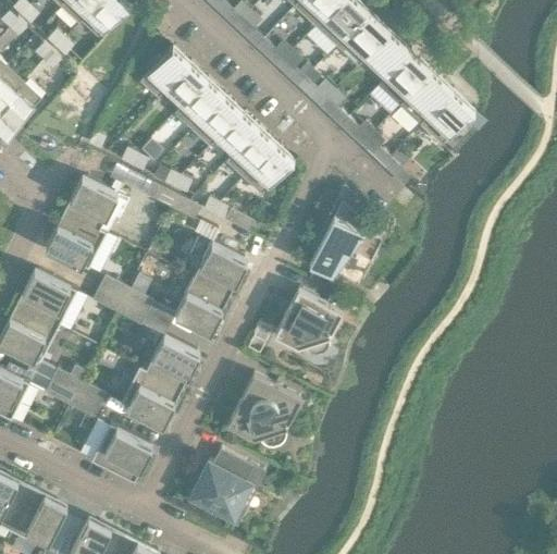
[(17,0),(13,5),(22,13),(31,4),(25,0),(17,0)]
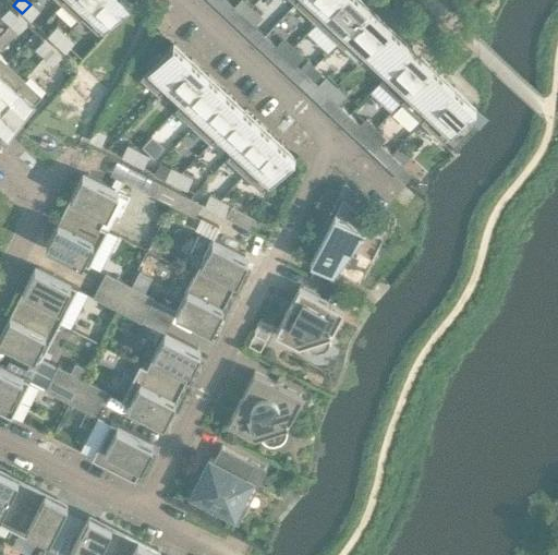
[(65,0),(61,7),(79,22),(98,0),(65,0)]
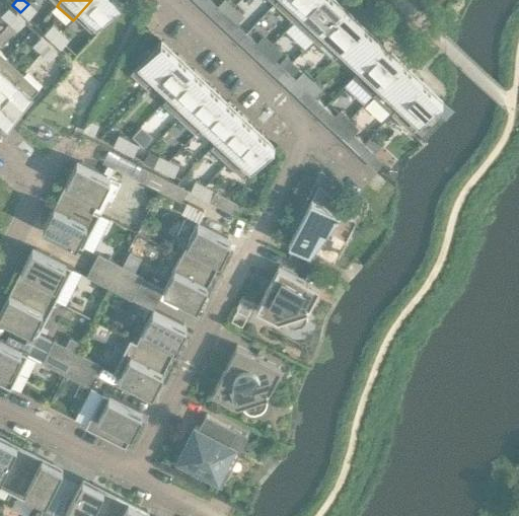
[(91,0),(73,20),(73,21),(76,18),(92,33),(96,29),(97,27),(100,30),(112,18),(108,15),(120,3),(119,2),(116,0),(91,0)]
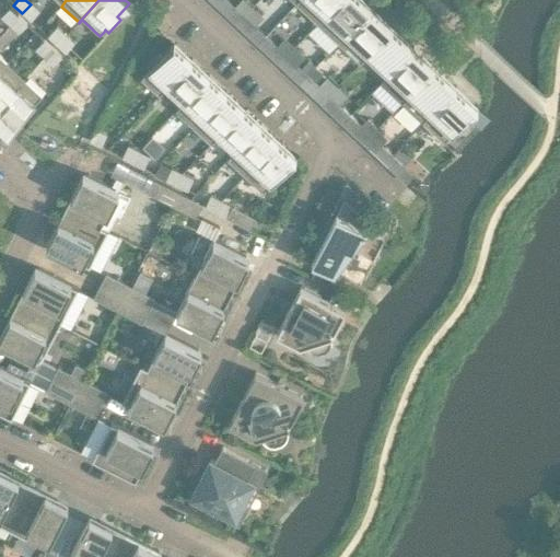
[(221,0),(214,8),(226,18),(234,9),(224,0),(221,0)]
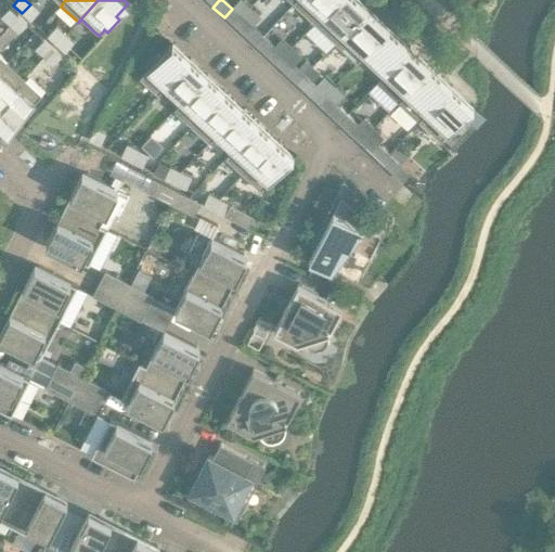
[(297,0),(293,5),(313,25),(337,0),(297,0)]
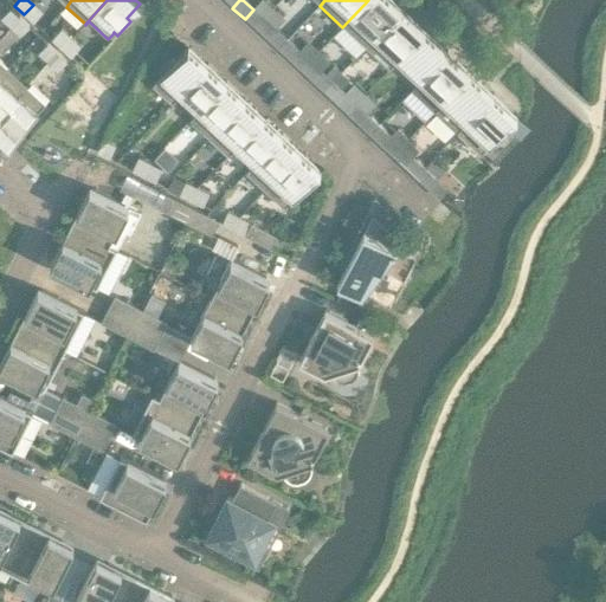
[(368,0),(342,27),(366,49),(400,12),(387,0),(368,0)]
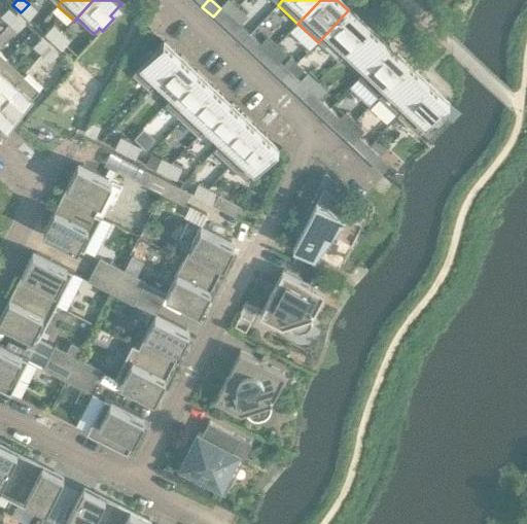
[(29,4),(21,12),(29,21),(37,12),(29,4)]
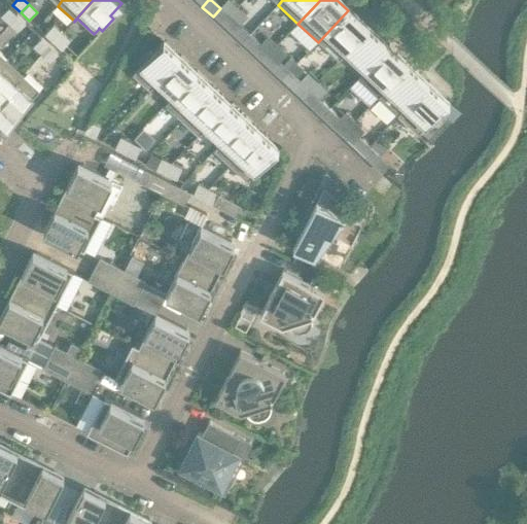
[(213,16),(222,26),(230,18),(220,8),(213,16)]
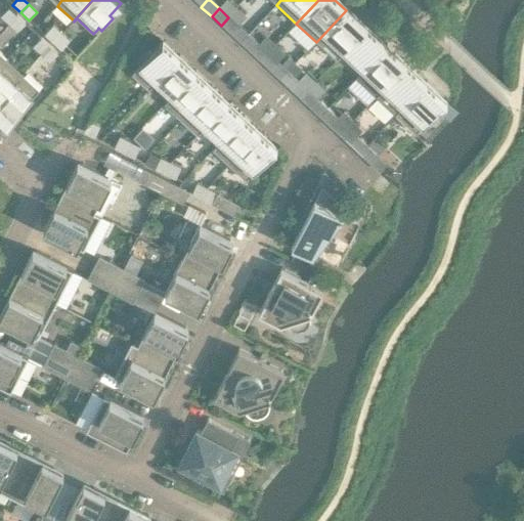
[(0,17),(9,26),(16,17),(8,9),(0,17)]
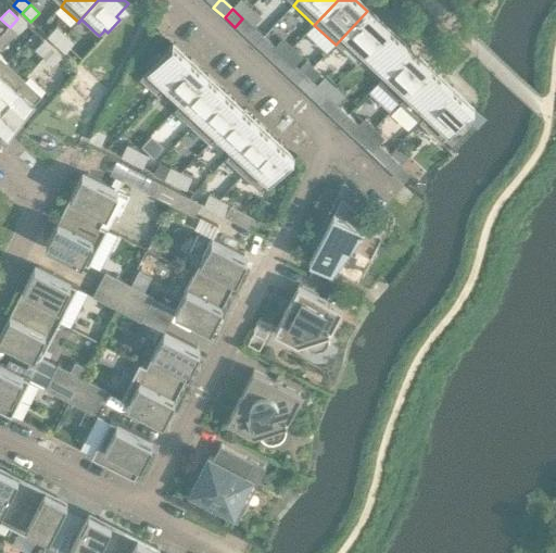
[(336,45),(356,64),(388,30),(367,11),(336,45)]
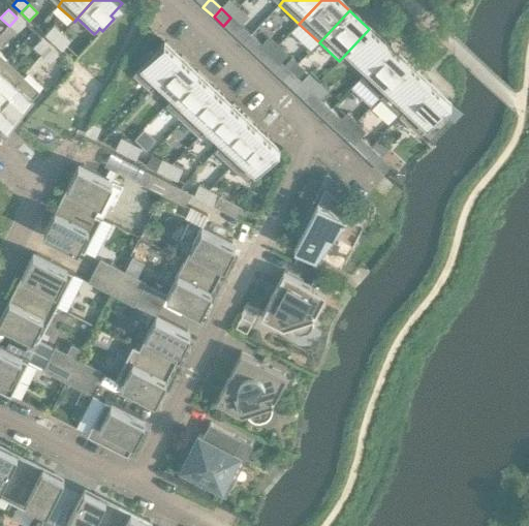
[(17,18),(9,26),(18,33),(25,25),(17,18)]
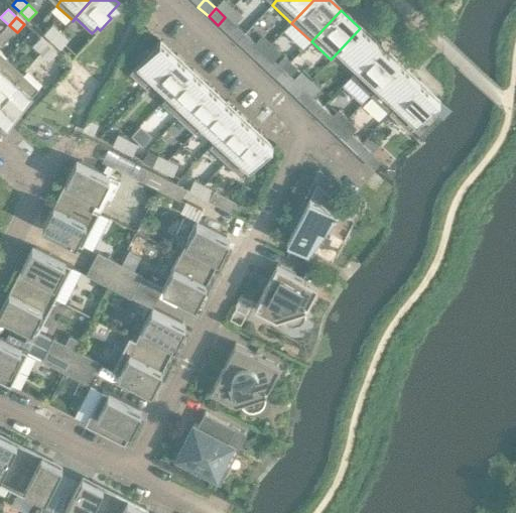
[(218,25),(227,33),(234,25),(225,17),(218,25)]
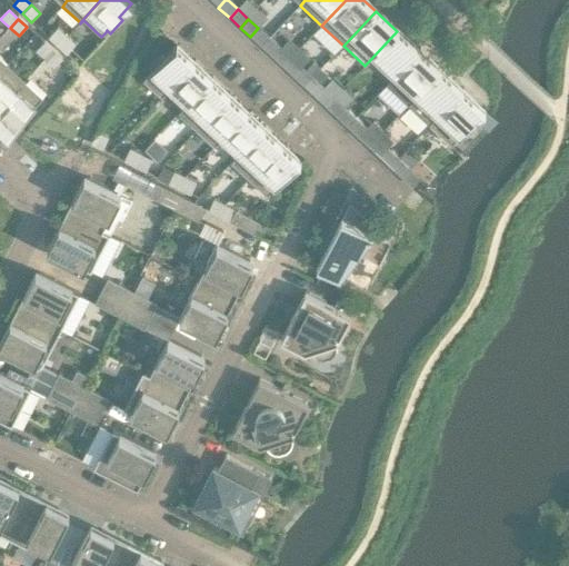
[(250,37),(261,48),(270,39),(258,28),(250,37)]
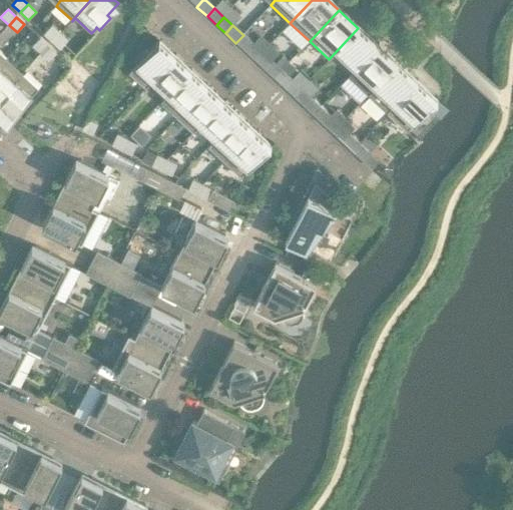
[(44,34),(51,42),(59,34),(51,26),(44,34)]
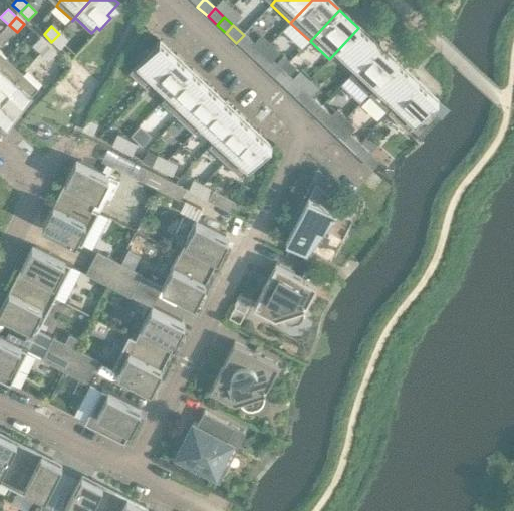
[(336,53),(355,70),(377,46),(358,28),(329,59),(330,60),(336,53)]
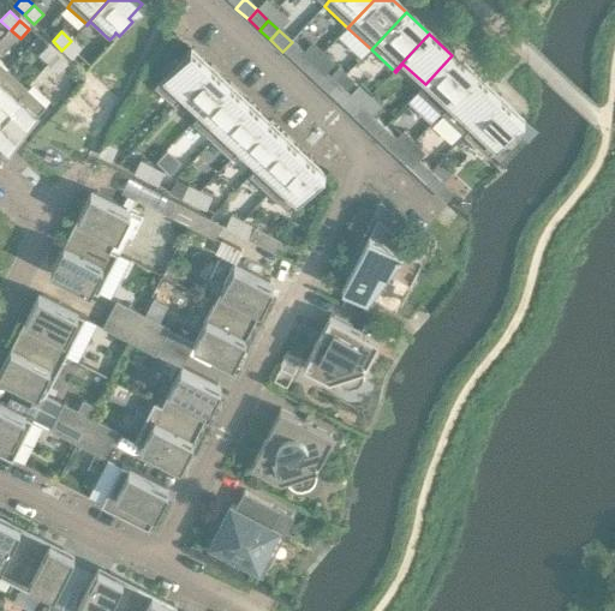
[(71,41),(61,51),(72,60),(81,49),(71,41)]
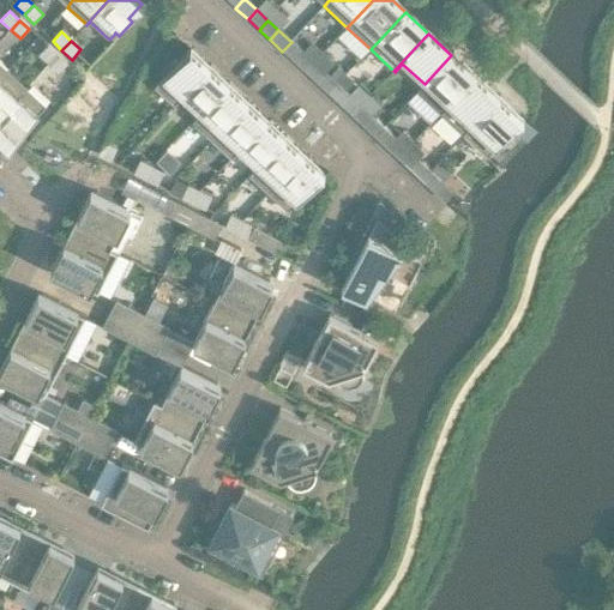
[(282,52),(294,62),(304,53),(292,42),(282,52)]
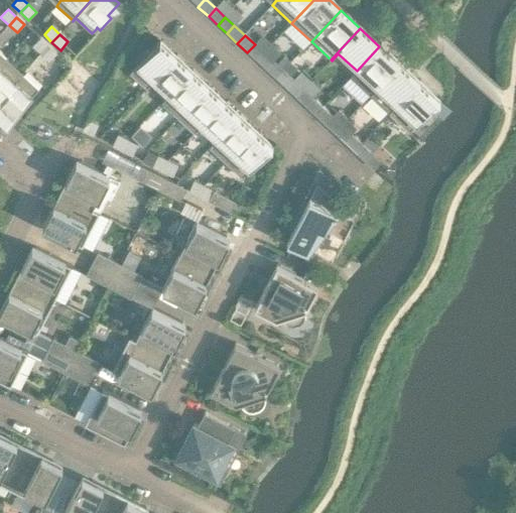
[(32,47),(40,54),(48,46),(40,39),(32,47)]
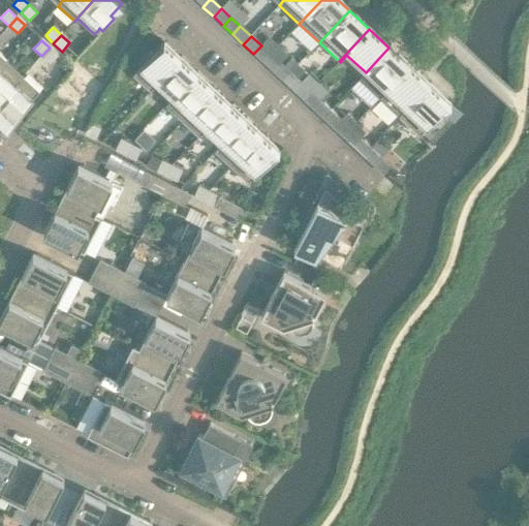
[(132,75),(150,92),(180,60),(163,44),(165,43),(164,42),(132,75)]
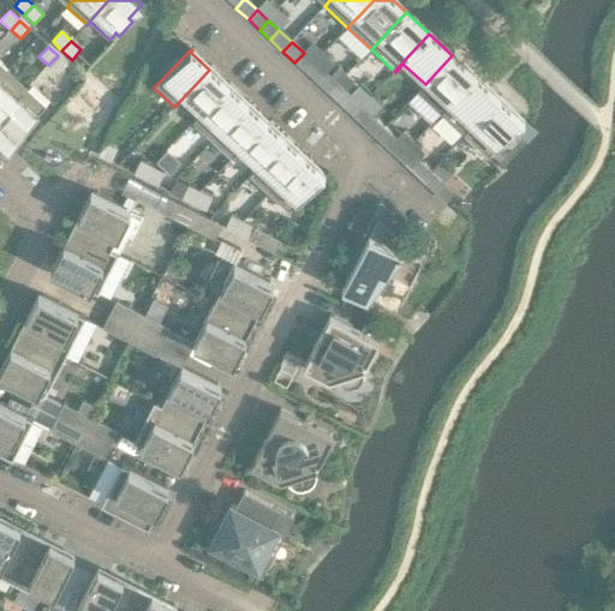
[(294,63),(305,73),(315,64),(304,53),(294,63)]
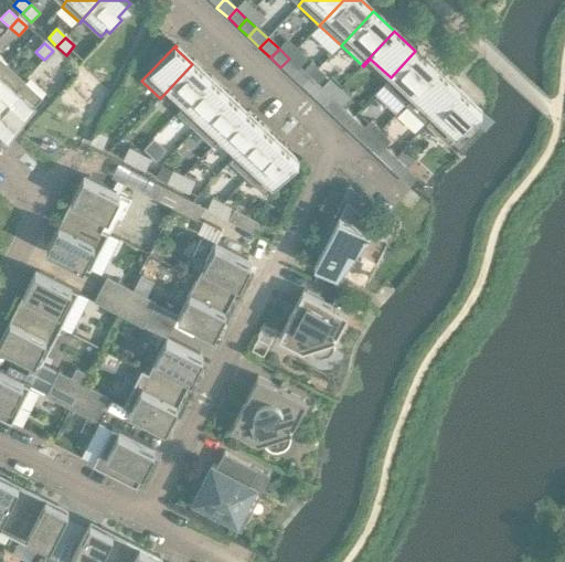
[(53,51),(44,60),(53,69),(62,60),(53,51)]
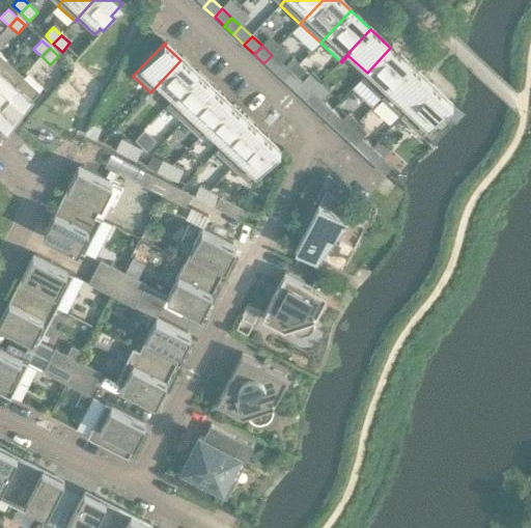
[(360,80),(381,99),(411,66),(390,48),(367,73),(360,80)]
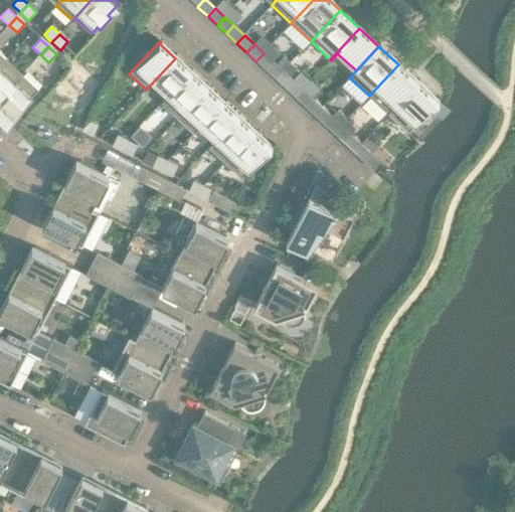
[(255,61),(265,69),(273,61),(264,53),(255,61)]
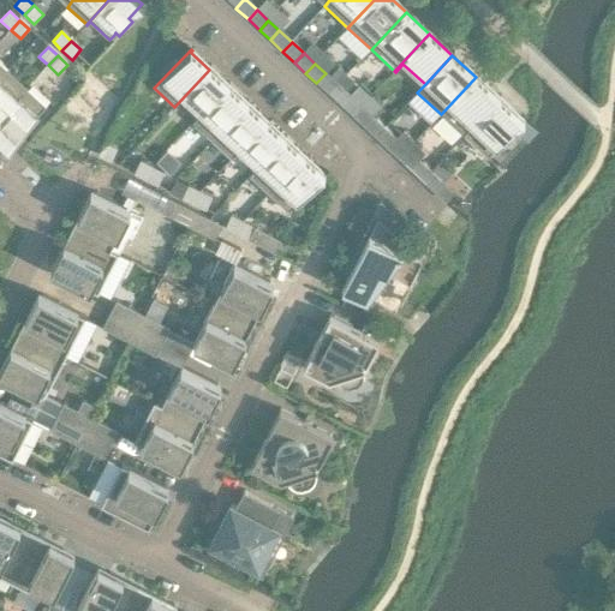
[(339,69),(330,78),(334,81),(338,85),(347,76),(339,69)]
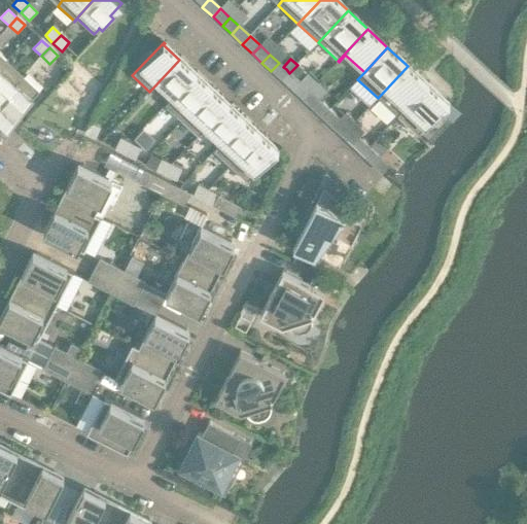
[(165,106),(196,74),(179,60),(149,92),(156,84),(171,99),(165,106)]
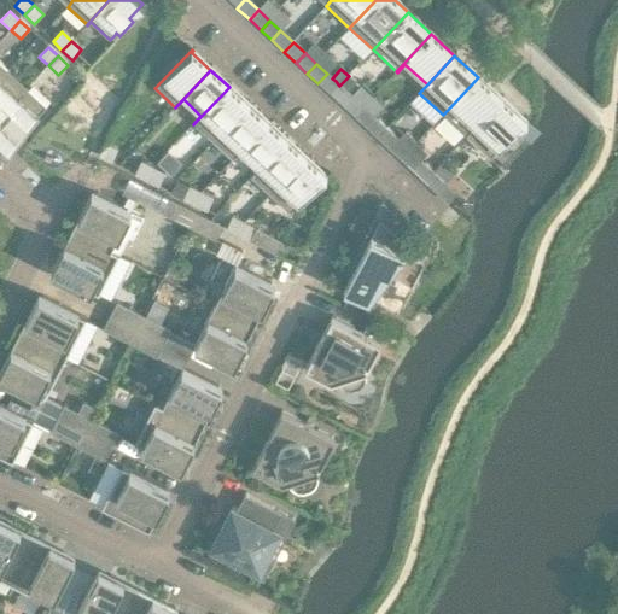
[(0,79),(0,117),(27,89),(7,71),(0,79)]
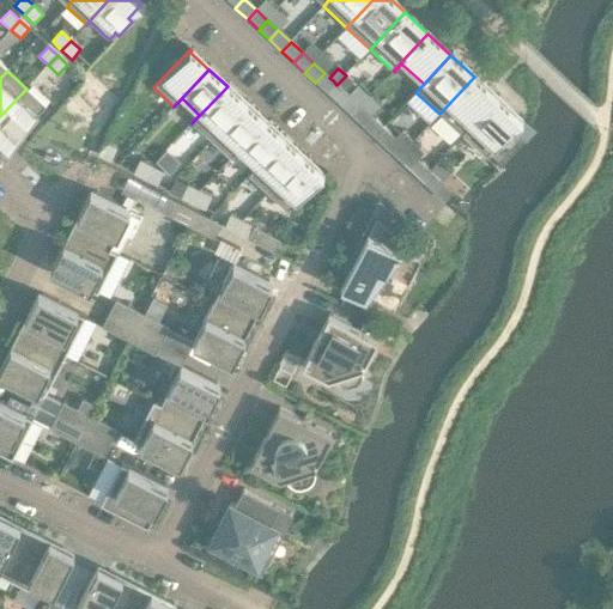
[(315,83),(328,95),(337,85),(333,80),(329,78),(325,73),(315,83)]
